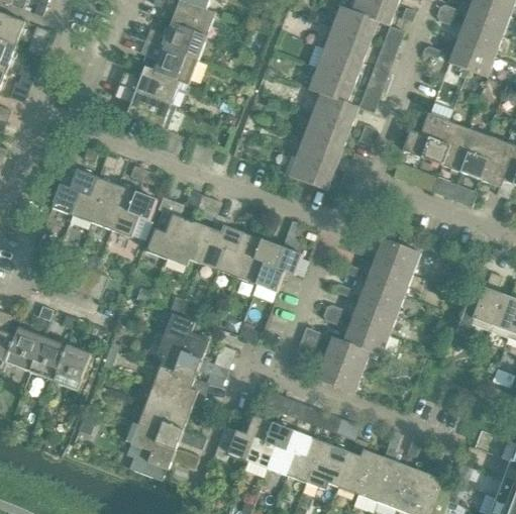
[(206,36),(216,12),(207,9),(207,10),(180,0),(171,23),(206,36)]
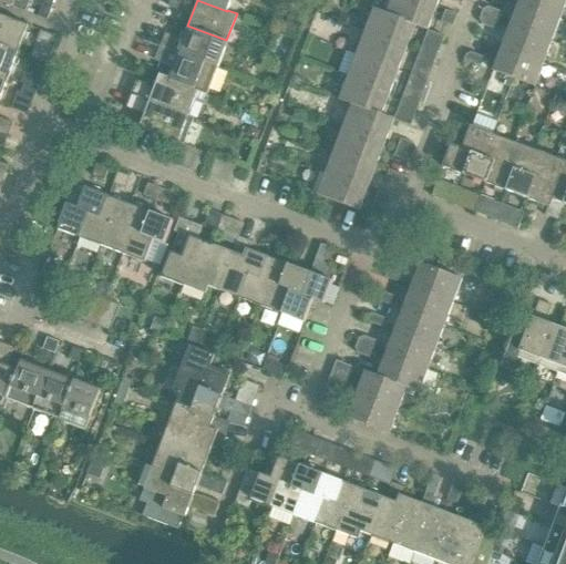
[(227,11),(227,10),(230,0),(197,0),(227,11)]
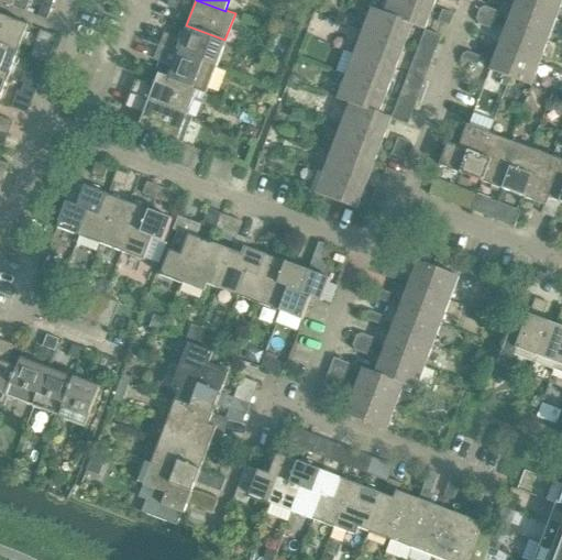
[(423,28),(432,4),(420,0),(387,0),(383,11),(411,22),(411,23),(423,28)]
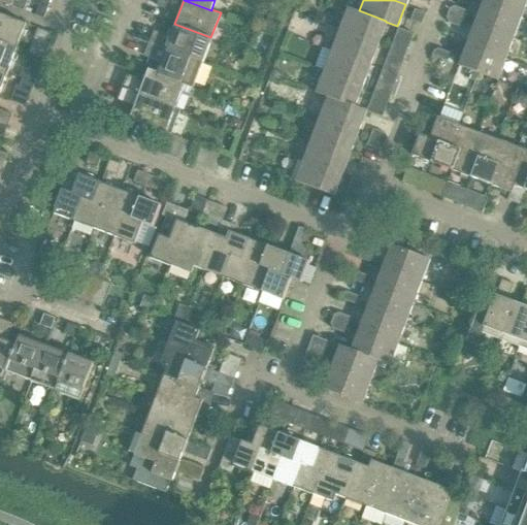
[(521,15),(525,0),(482,0),(482,1),(521,15)]
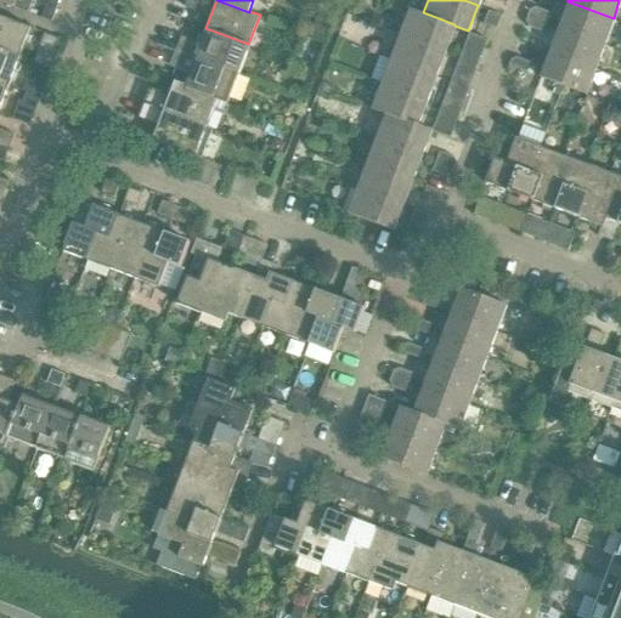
[(51,20),(56,5),(46,1),(40,16),(51,20)]
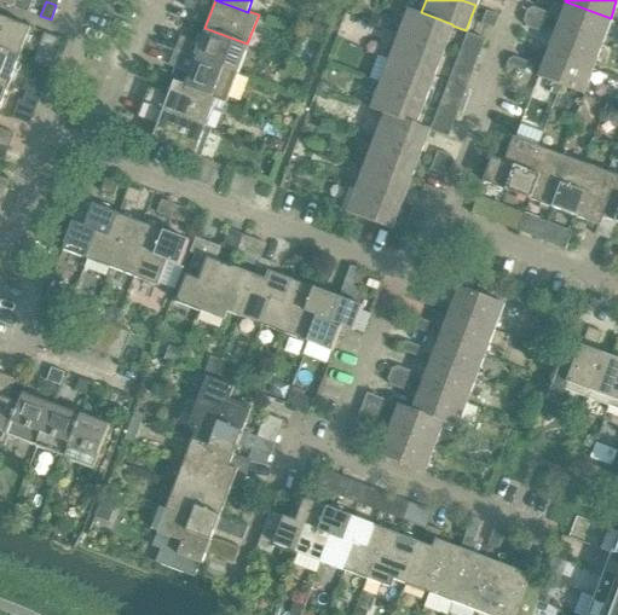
[(601,42),(611,18),(565,1),(556,25),(601,42)]
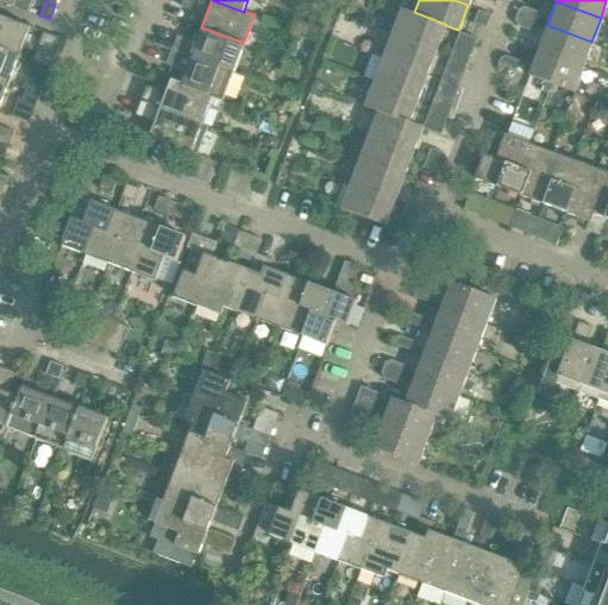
[(534,20),(538,11),(524,5),(518,7),(516,13),(534,20)]
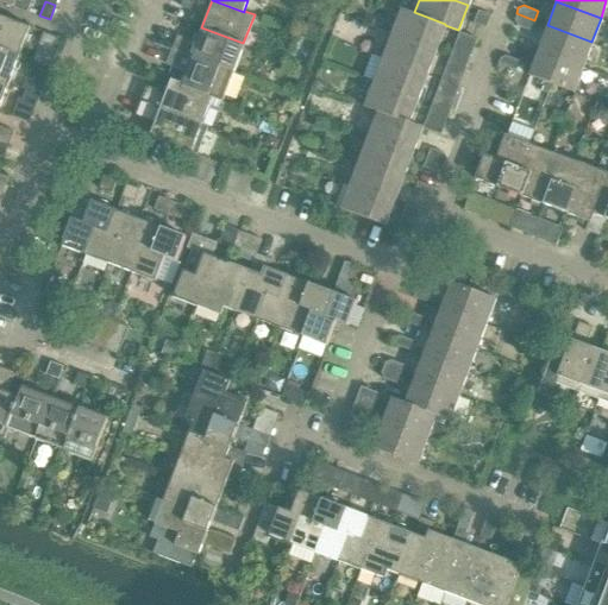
[(436,49),(445,25),(445,24),(414,12),(401,7),(392,32),(436,49)]
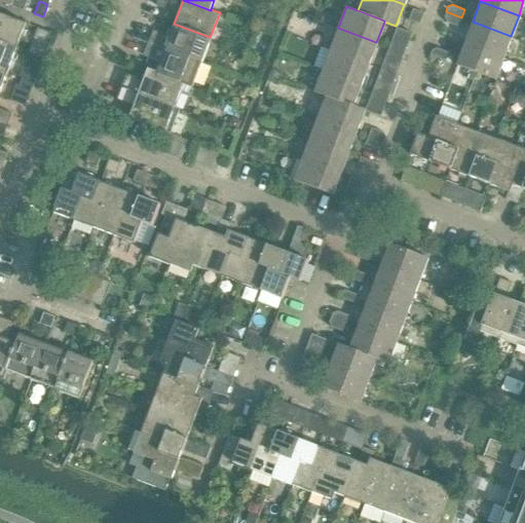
[(419,23),(423,11),(412,7),(408,19),(419,23)]
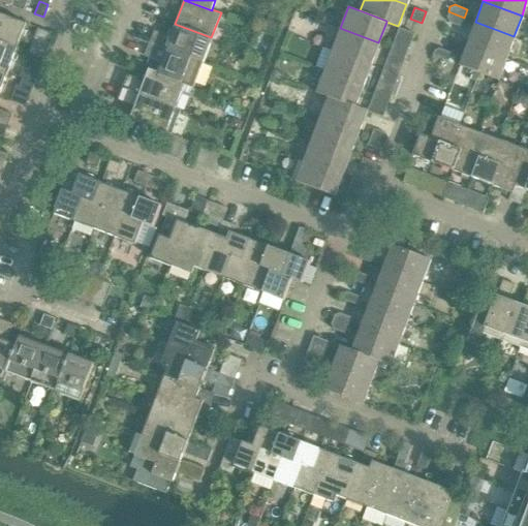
[(0,39),(17,47),(26,22),(0,11),(0,39)]
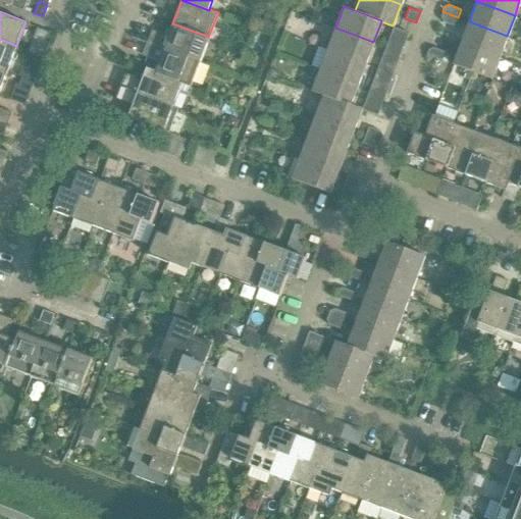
[(455,26),(458,17),(443,11),(440,15),(443,20),(455,26)]
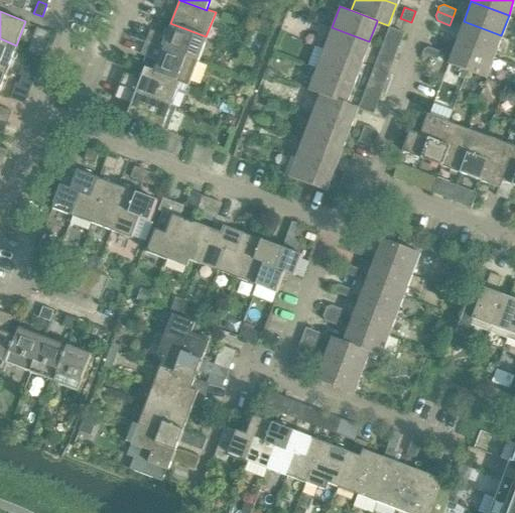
[(494,55),(501,35),(464,21),(456,41),(494,55)]
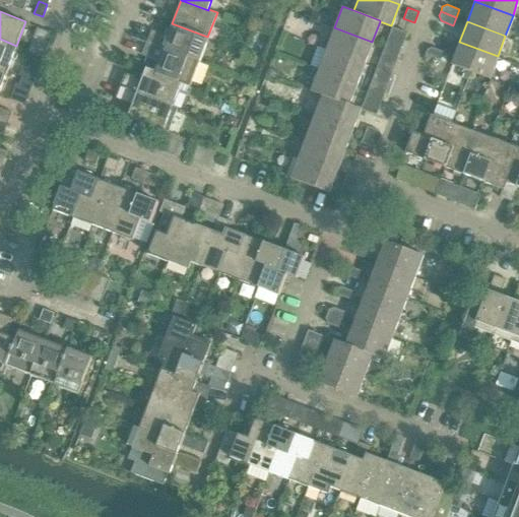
[(199,60),(207,37),(172,23),(168,35),(150,27),(145,41),(199,60)]
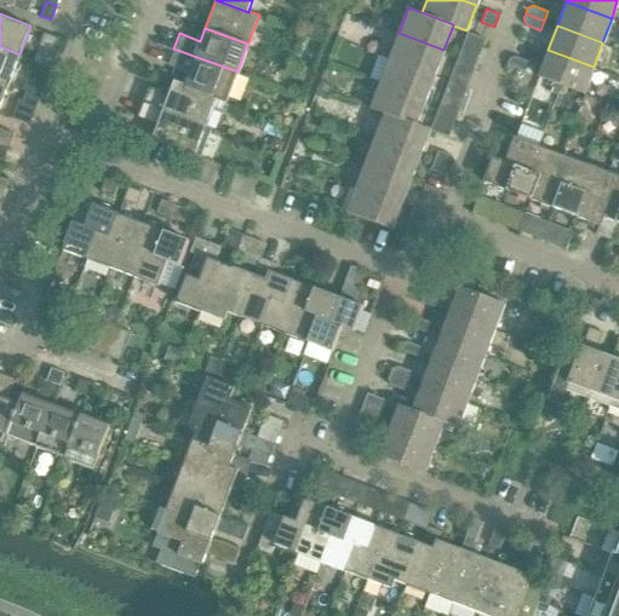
[(55,46),(58,36),(44,30),(40,40),(55,46)]
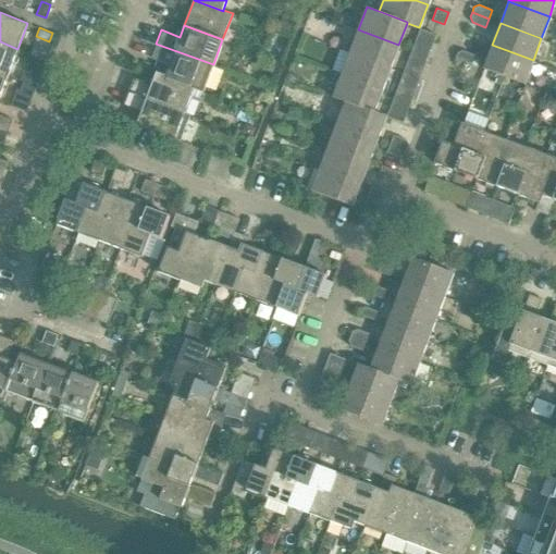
[(434,38),(435,34),(419,27),(416,36),(429,41),(434,38)]
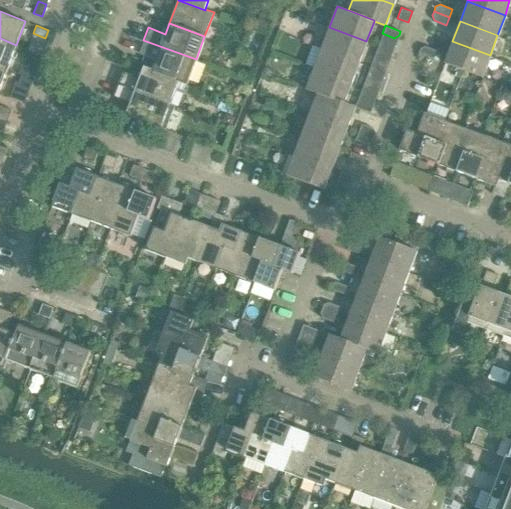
[(359,61),(366,41),(329,27),(321,47),(359,61)]
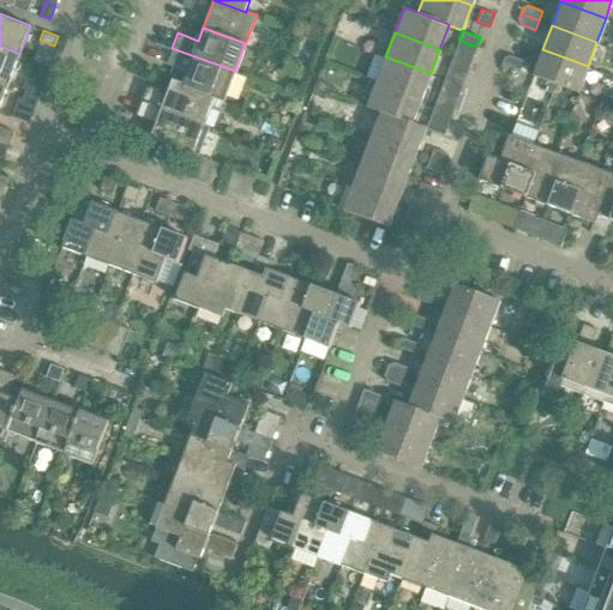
[(0,78),(8,82),(19,54),(0,46),(0,78)]
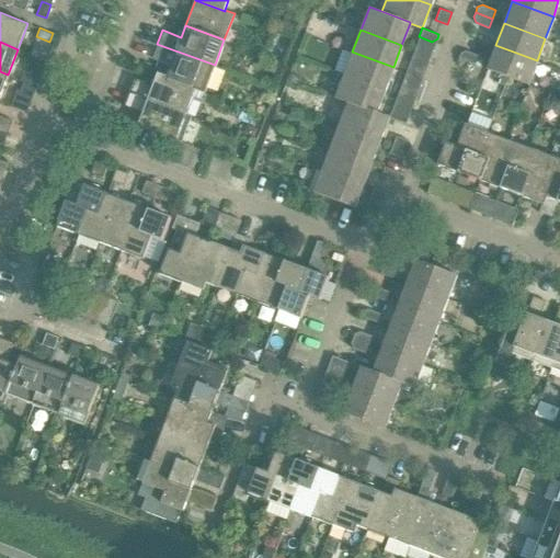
[(204,92),(215,65),(157,44),(152,57),(161,61),(157,71),(167,75),(167,76),(195,87),(195,88),(204,92)]
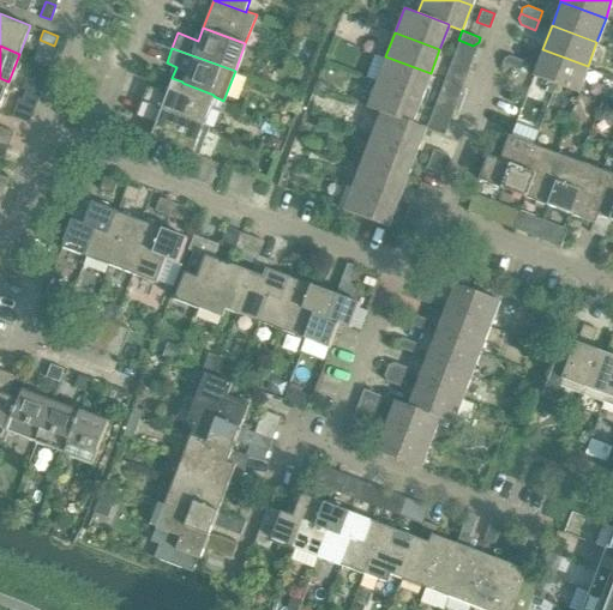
[(578,91),(588,66),(542,49),(533,74),(578,91)]
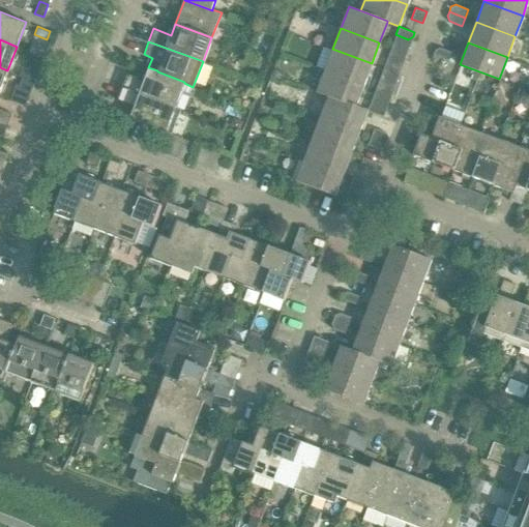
[(405,57),(407,53),(391,47),(388,55),(400,60),(405,57)]
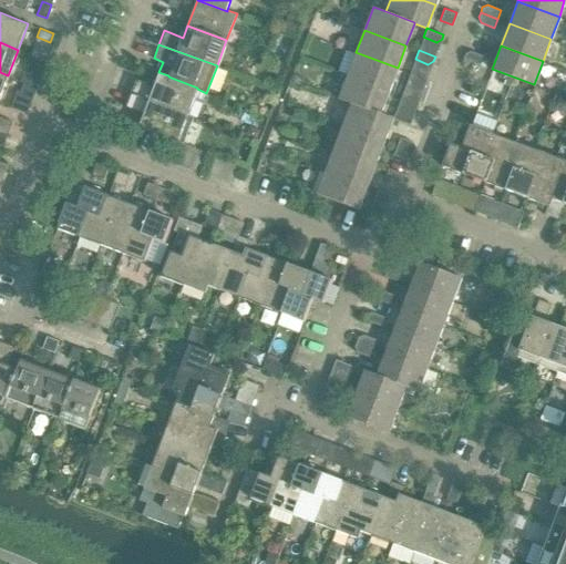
[(480,64),(483,54),(471,50),(465,52),(463,58),(480,64)]
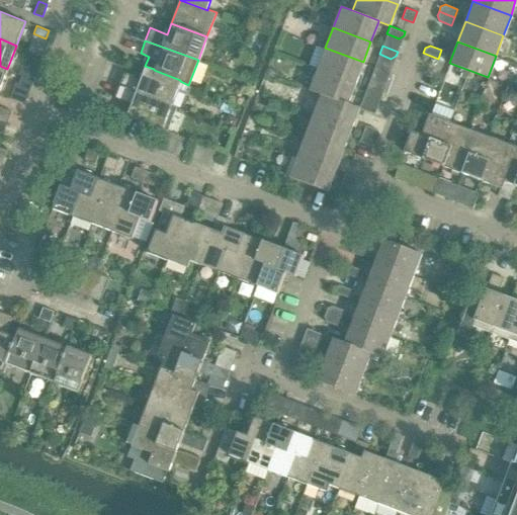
[(355,83),(363,62),(325,48),(318,68),(355,83)]
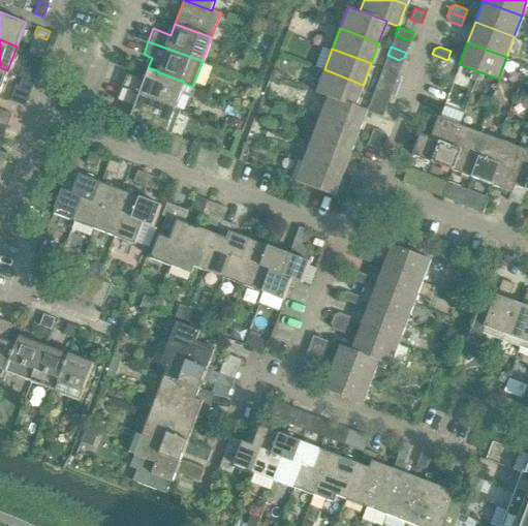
[(41,61),(43,57),(31,52),(28,61),(36,64),(41,61)]
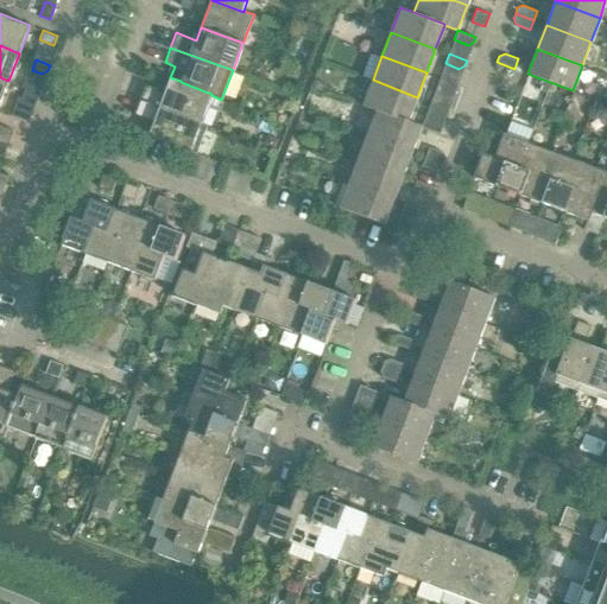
[(202,121),(212,95),(212,94),(181,82),(181,81),(170,77),(165,91),(145,83),(139,99),(207,124),(202,121)]
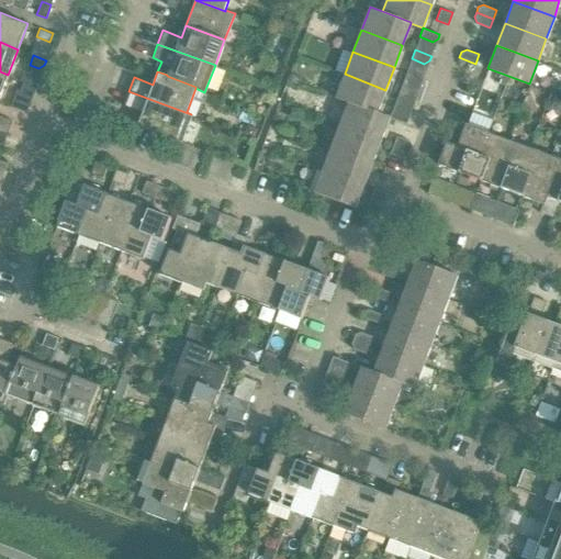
[(421,84),(423,78),(406,71),(403,80),(415,86),(421,84)]
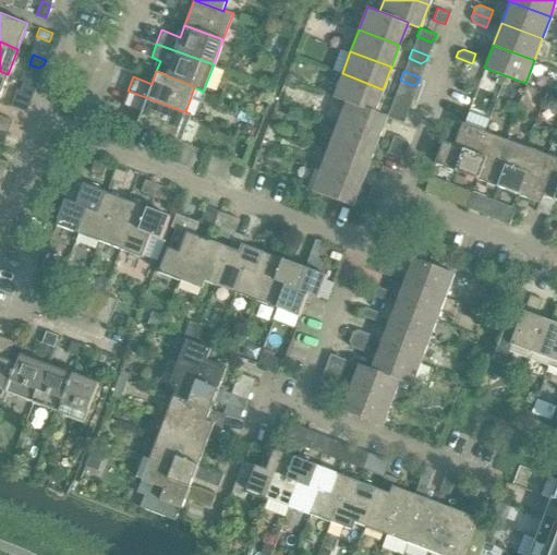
[(374,112),(375,110),(383,89),(342,73),(334,96),(346,101),(374,112)]
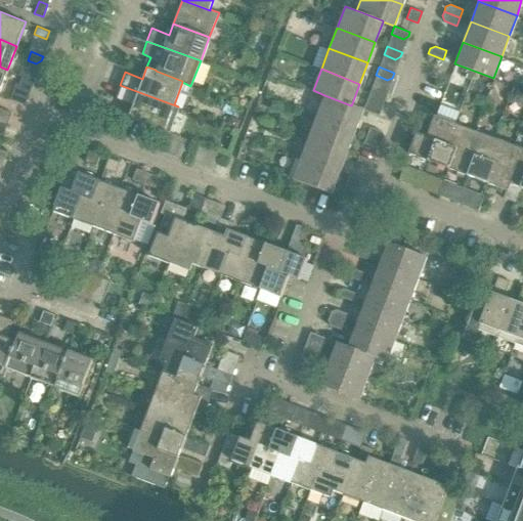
[(32,85),(34,80),(22,76),(18,84),(27,87),(32,85)]
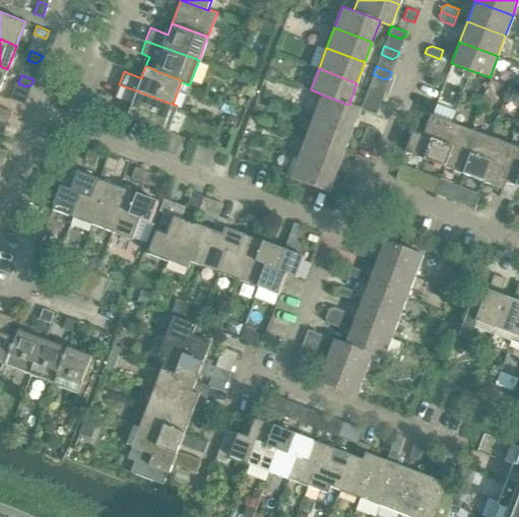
[(168,130),(177,106),(119,84),(115,98),(131,104),(127,115),(168,130)]
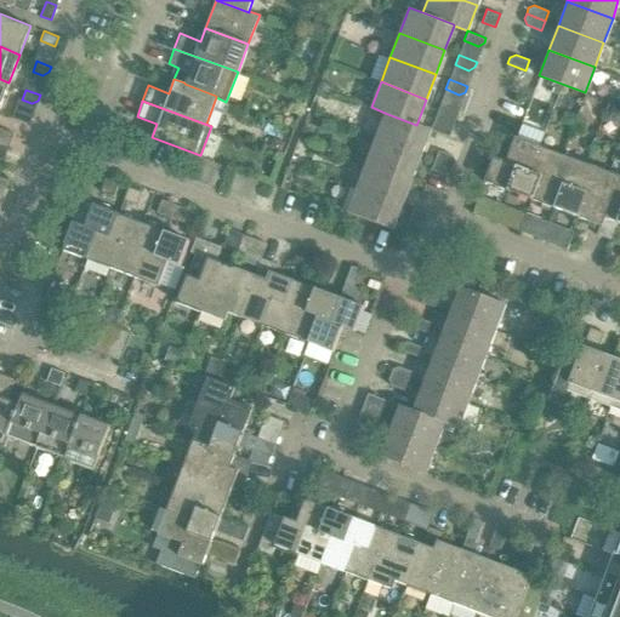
[(456,116),(459,110),(439,103),(436,114),(450,119),(456,116)]
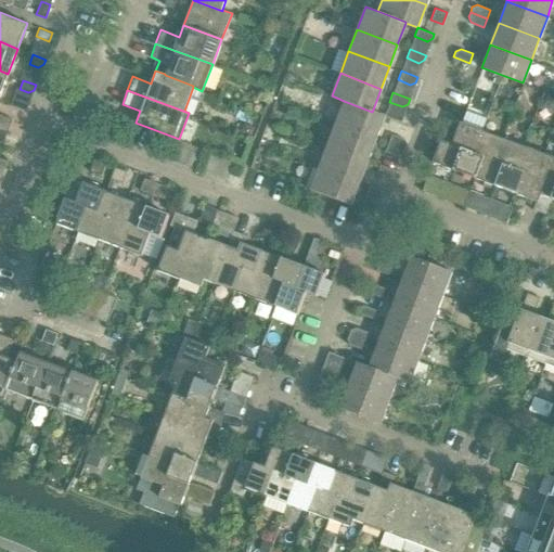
[(376,138),(385,115),(373,110),(372,112),(344,101),(335,123),(376,138)]
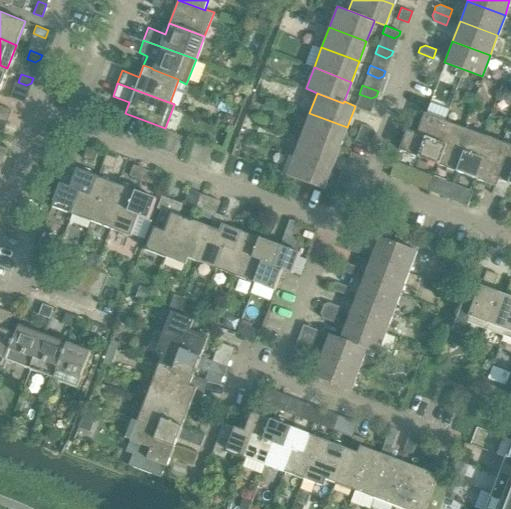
[(0,118),(6,121),(11,108),(0,103),(0,118)]
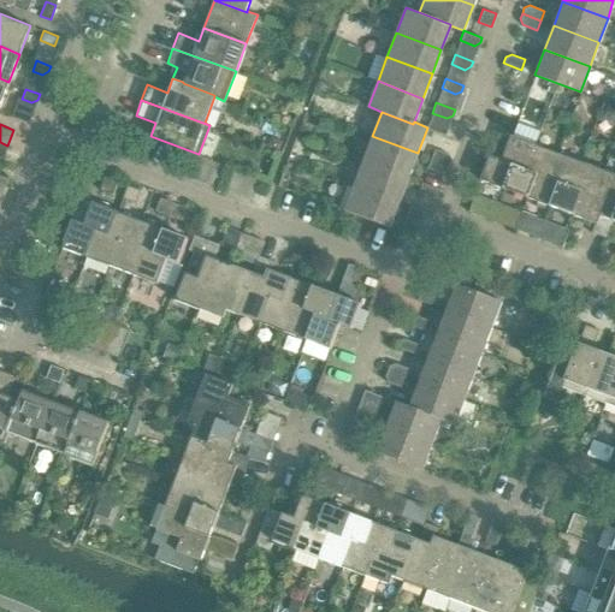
[(525,170),(534,143),(510,135),(501,159),(489,154),(480,179),(504,188),(513,166),(525,170)]
